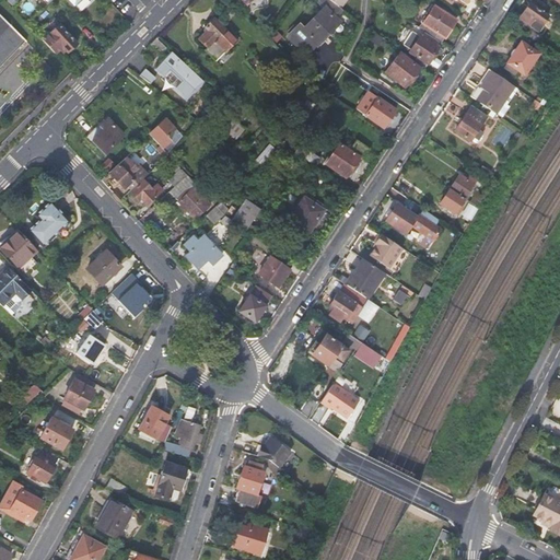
[(335,18),(341,9),(329,0),(322,0),(319,3),(325,8),(304,27),(300,24),(289,35),(303,49),(314,39),(318,44),(334,28),(337,32),(339,33),(342,30),(342,26),(339,24),(339,23),(335,18)]
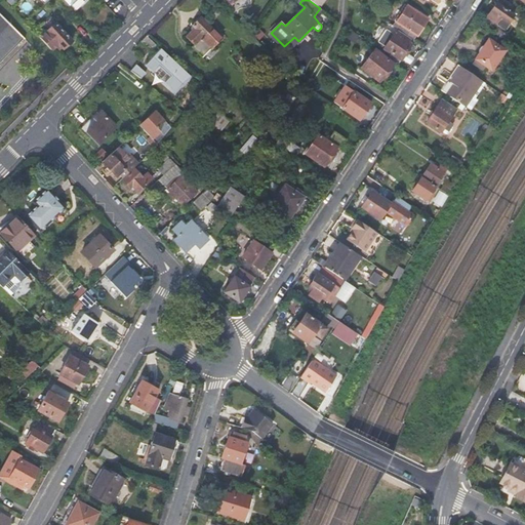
[(309,0),(320,8),(326,0),(309,0)]
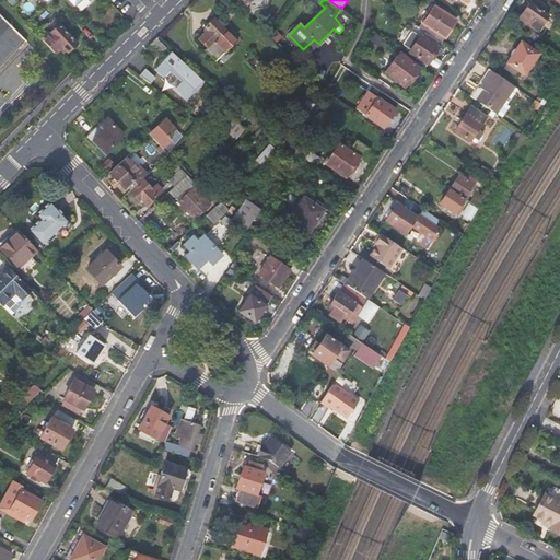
[(548,8),(536,0),(533,0),(529,4),(528,3),(518,18),(537,31),(547,16),(545,14),(548,8)]
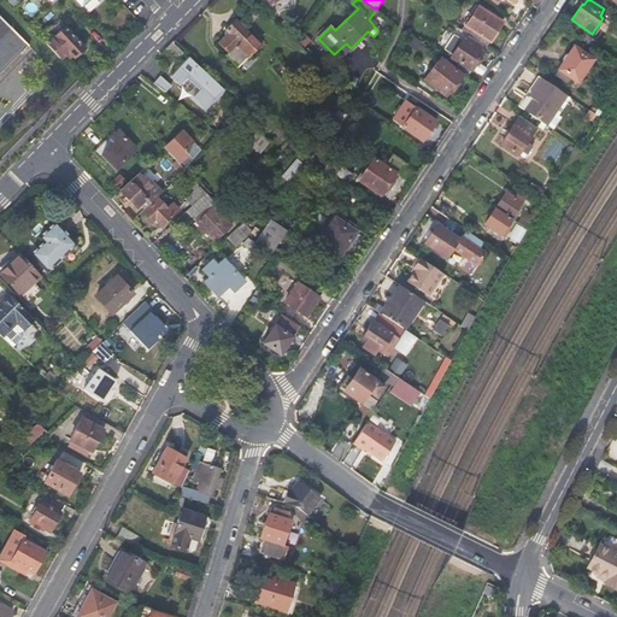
[(479,6),(463,30),(486,47),(503,23),(479,6)]
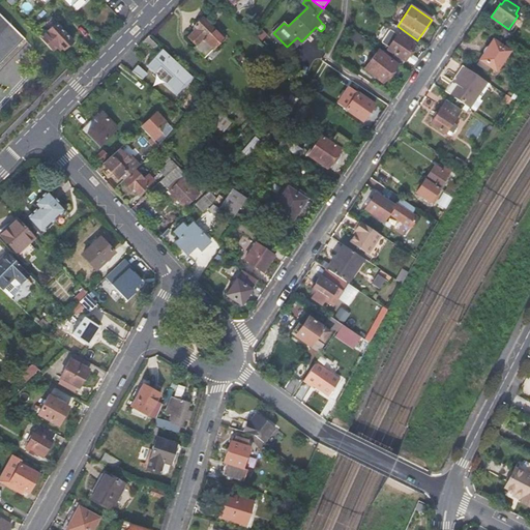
[(25,38),(0,13),(0,61),(23,39),(24,40),(25,38)]
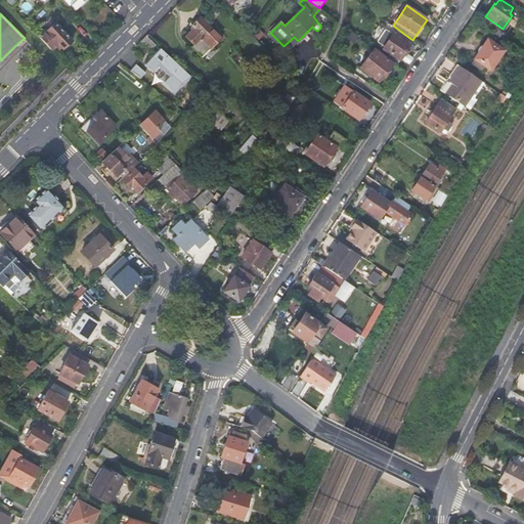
[(192,46),(202,56),(222,36),(202,14),(193,24),(195,27),(188,35),(195,42),(192,46)]
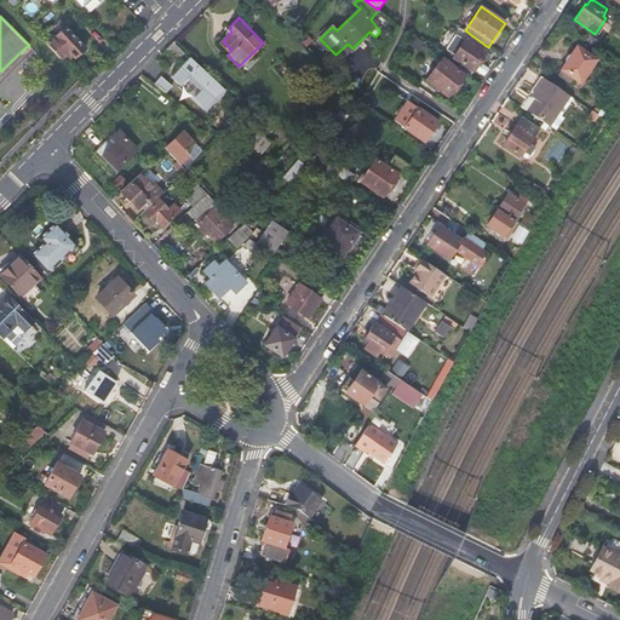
[(59,21),(40,38),(61,59),(69,52),(74,58),(86,47),(59,21)]
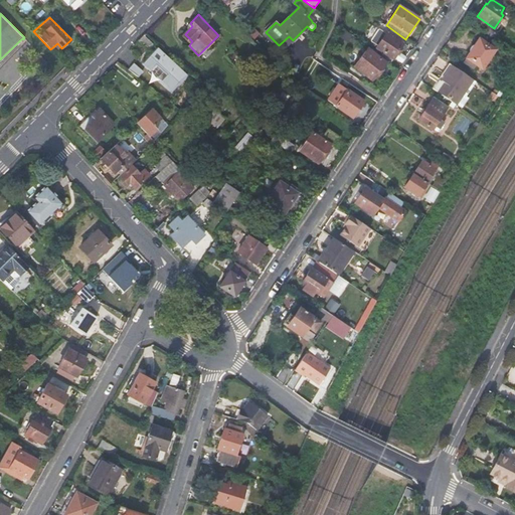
[(372,39),(377,43),(385,31),(379,27),(372,39)]
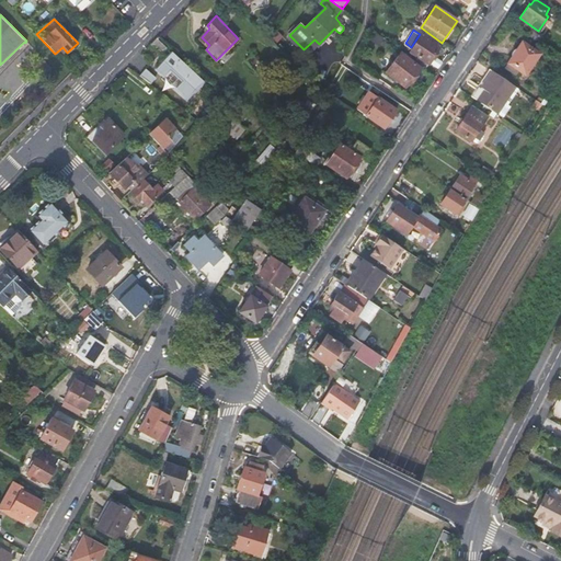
[(530,36),(539,42),(541,38),(534,33),(530,36)]
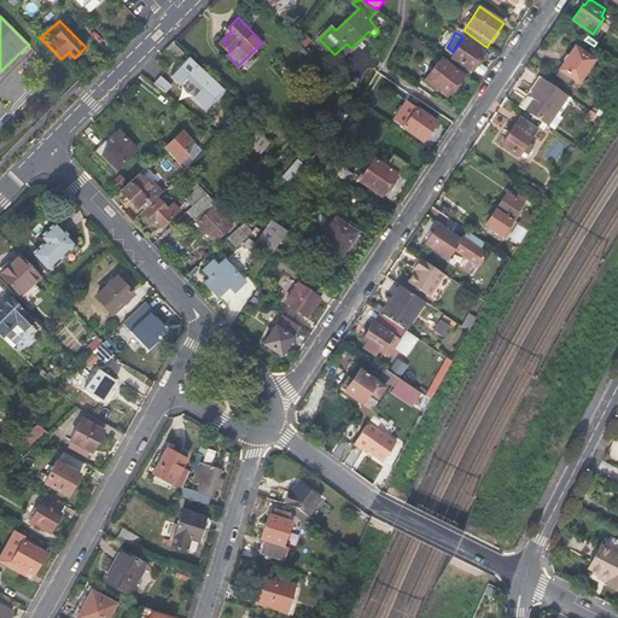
[(461,64),(459,69),(470,77),(485,54),(479,50),(481,47),(467,38),(454,58),(461,64)]
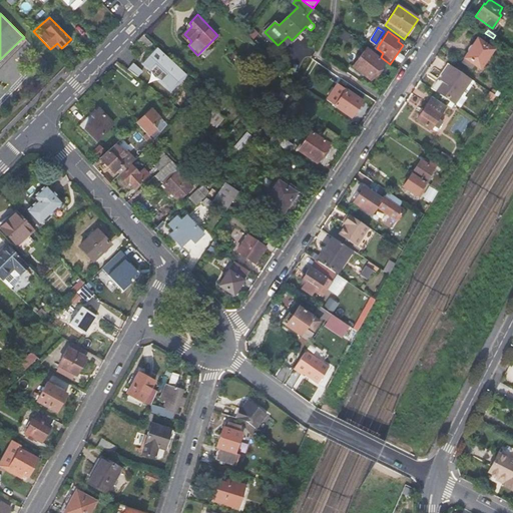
[(148,47),(153,42),(144,33),(139,39),(148,47)]
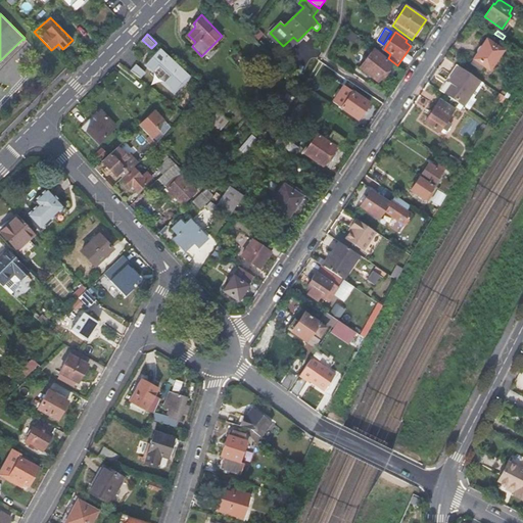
[(361,54),(366,58),(373,49),(374,48),(370,44),(358,35),(353,40),(365,49),(361,54)]
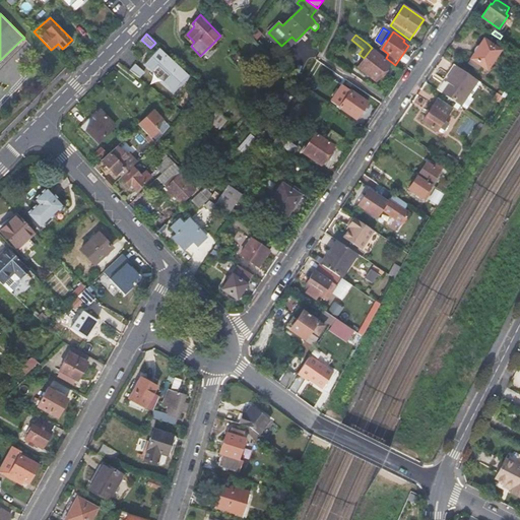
[(500,49),(484,39),(470,58),(486,69),(500,49)]
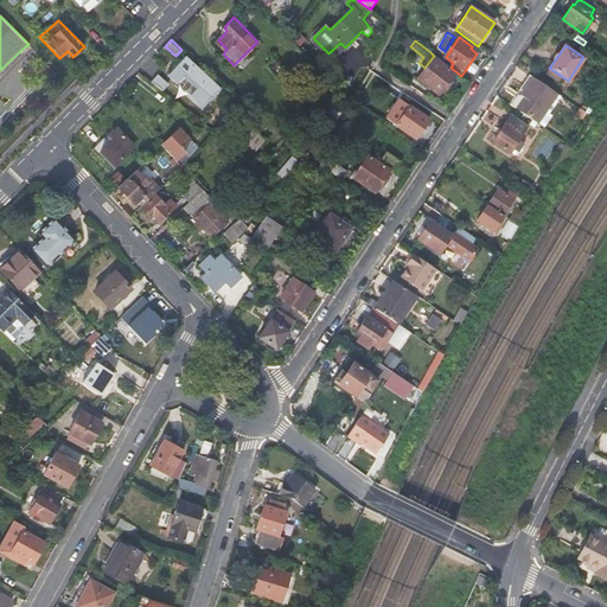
[(176,66),(168,74),(177,82),(184,75),(197,87),(190,94),(202,106),(219,87),(191,59),(186,55),(180,62),(183,65),(179,69),(176,66)]
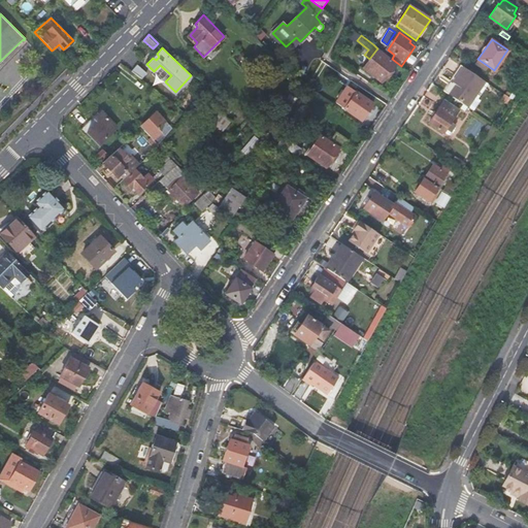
[(396,64),(376,50),(369,59),(363,67),(382,81),(396,64)]
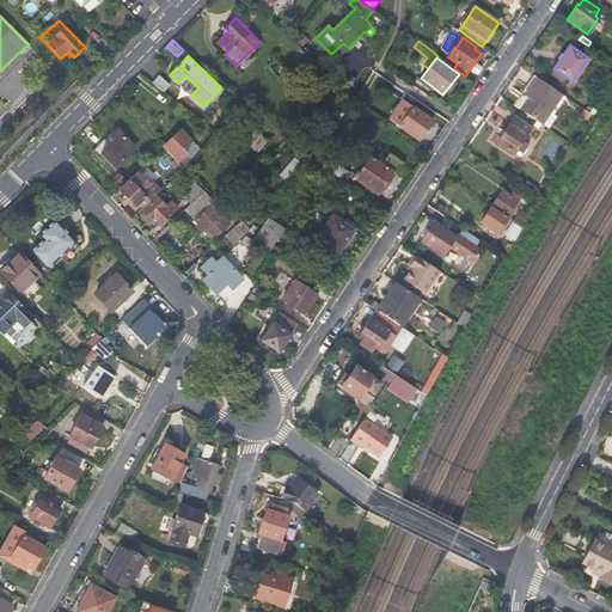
[(527,99),(520,109),(543,123),(562,95),(537,77),(524,96),(527,99)]
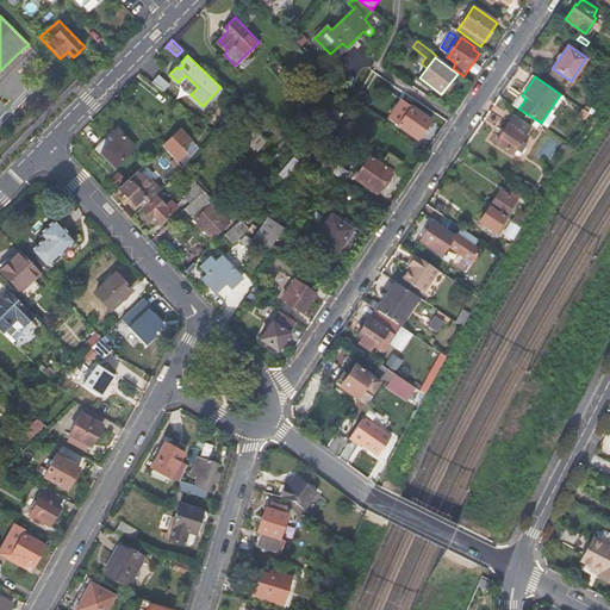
[(431,118),(411,105),(398,124),(418,138),(431,118)]
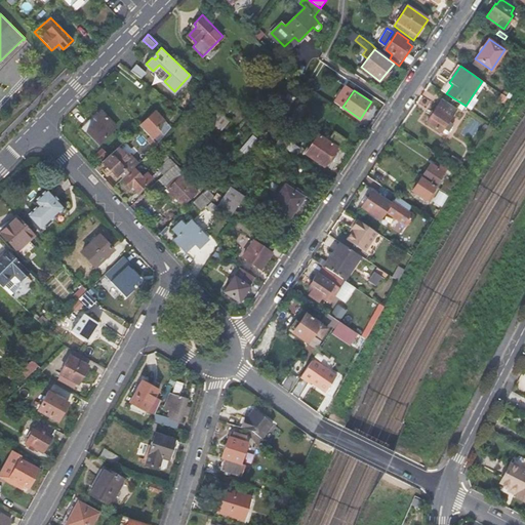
[(442,99),(427,122),(441,133),(443,130),(447,134),(454,124),(449,121),(453,115),(448,111),(451,106),(442,99)]
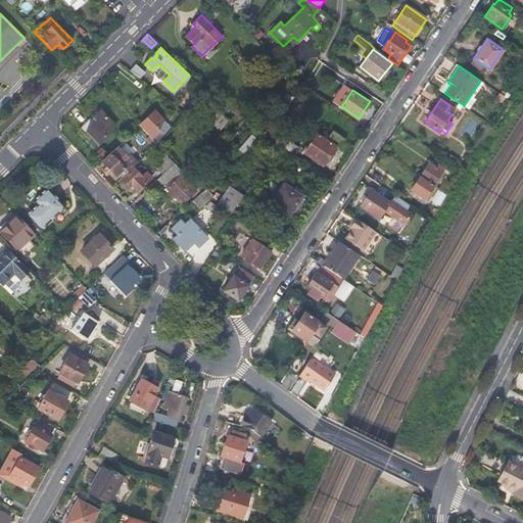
[(218,109),(208,121),(221,131),(230,120),(218,109)]
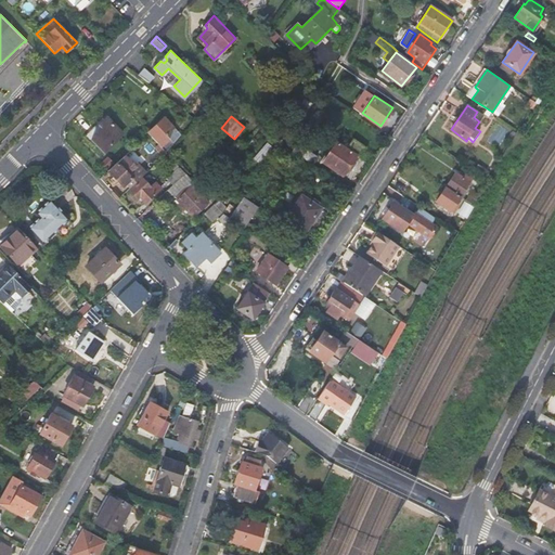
[(124,133),(107,117),(100,124),(104,127),(91,140),(105,153),(124,133)]
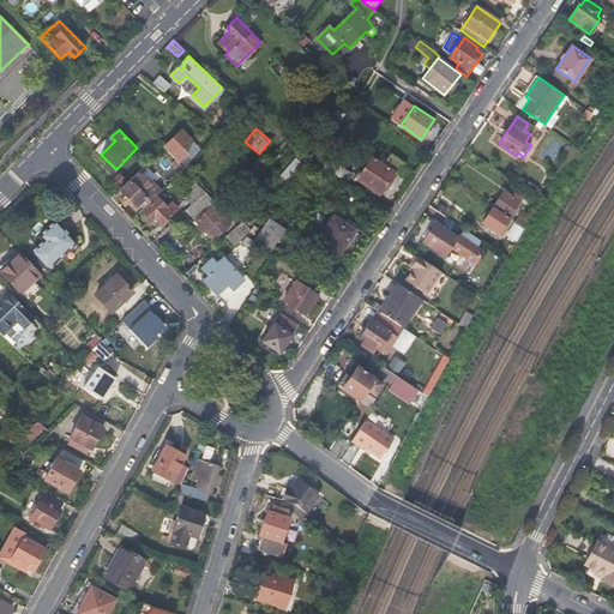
[(181,131),(164,146),(185,169),(200,150),(181,131)]
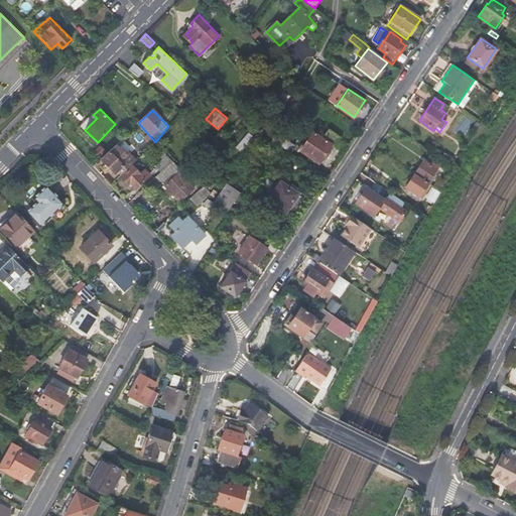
[(341,136),(329,128),(323,136),(336,144),(341,136)]
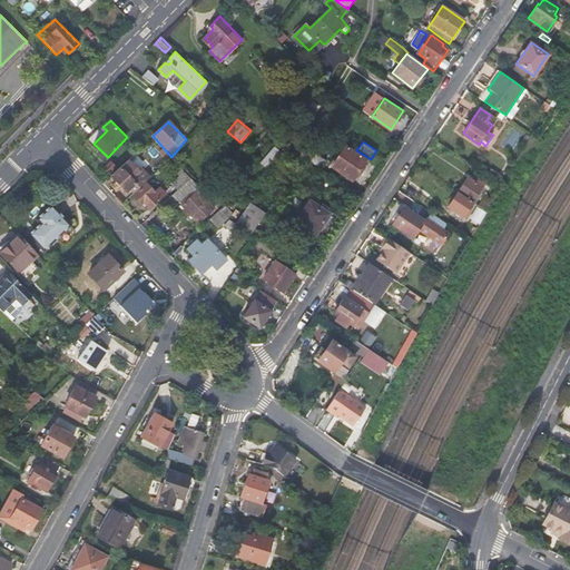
[(364,158),(345,146),(332,166),(351,179),(364,158)]
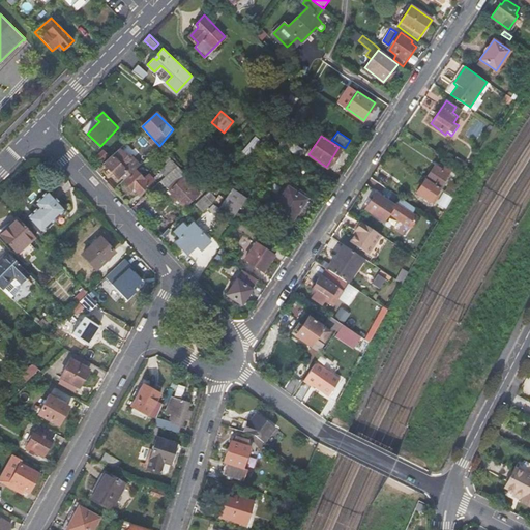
[(159,146),(151,137),(148,140),(156,149),(159,146)]
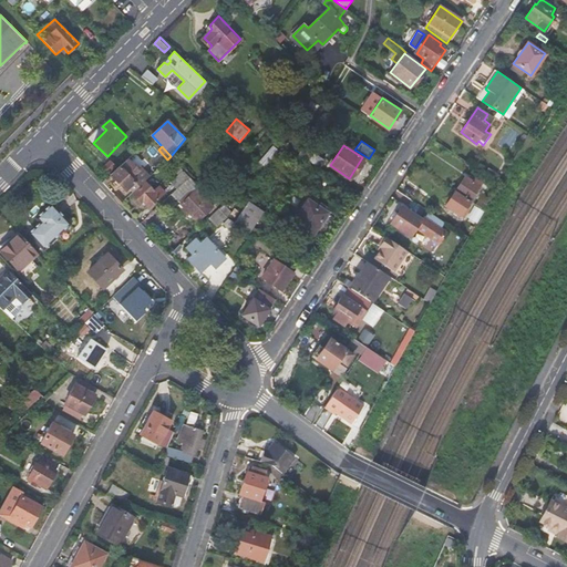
[(309,158),(320,166),(323,161),(312,153),(309,158)]
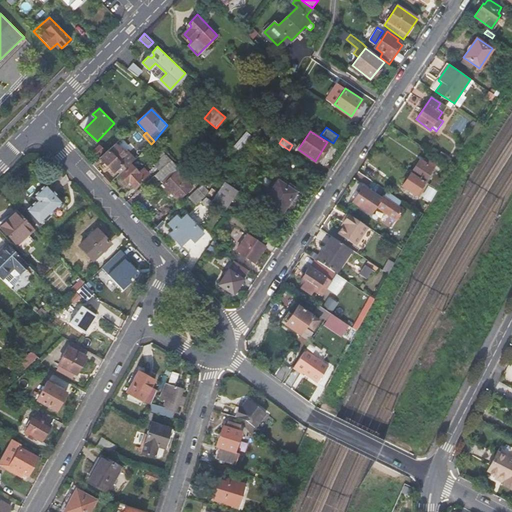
[(154,142),(151,146),(158,154),(158,155),(160,158),(165,154),(154,142)]
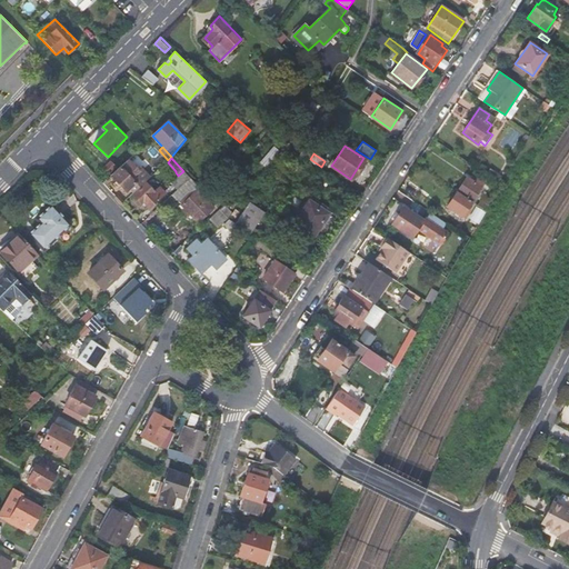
[(110,159),(103,167),(110,173),(117,166),(110,159)]
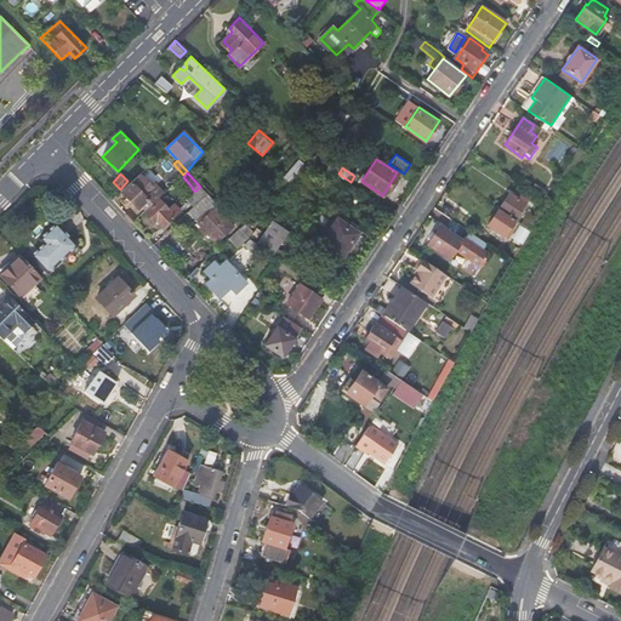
[(151,187),(140,175),(121,192),(138,210),(142,206),(148,199),(152,204),(170,186),(161,177),(151,187)]
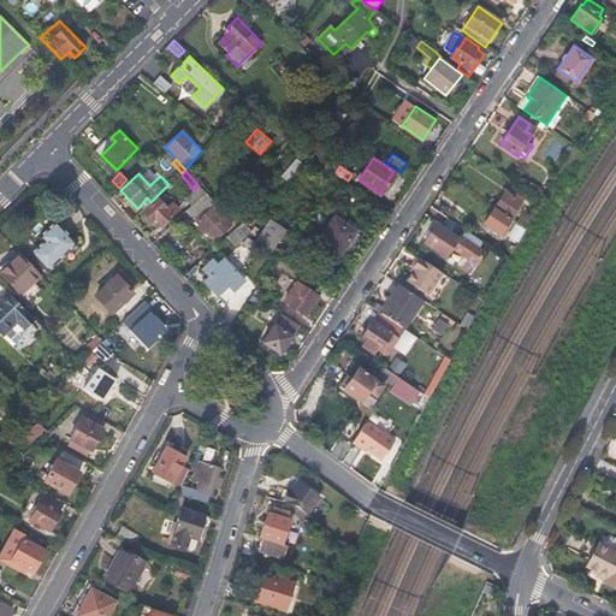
[(193,190),(184,197),(191,206),(206,193),(199,185),(193,190)]
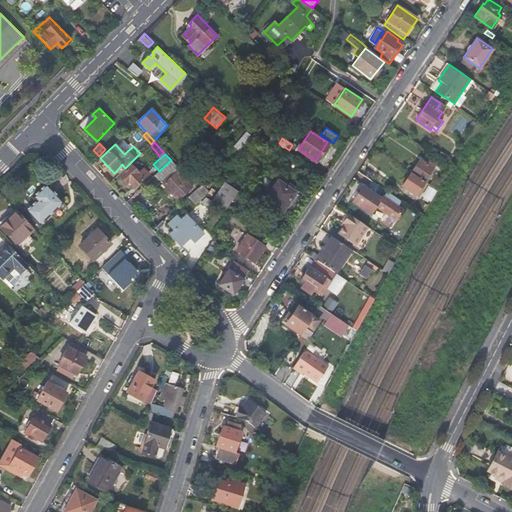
[(420,158),(411,172),(425,182),(436,166),(428,161),(426,163),(420,158)]
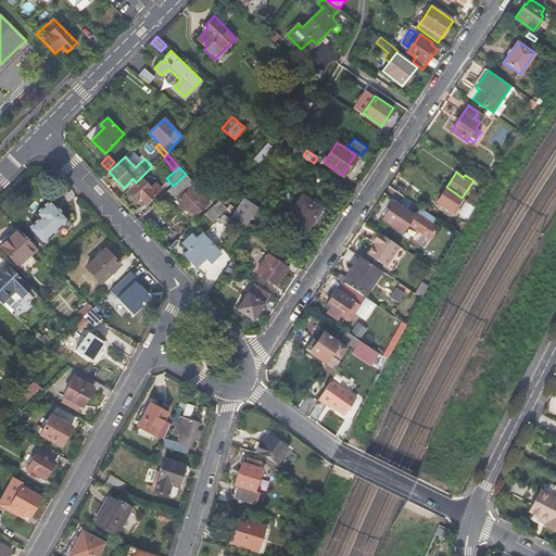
[(173,196),(178,201),(194,186),(196,184),(186,173),(186,174),(173,186),(168,190),(173,196)]
